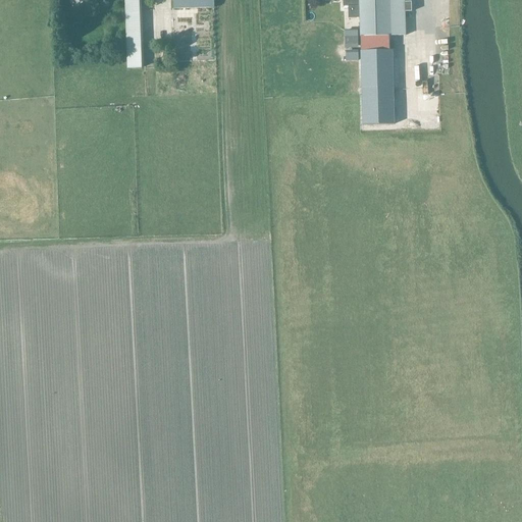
[(124,0),(126,69),(144,68),(141,0),(124,0)]
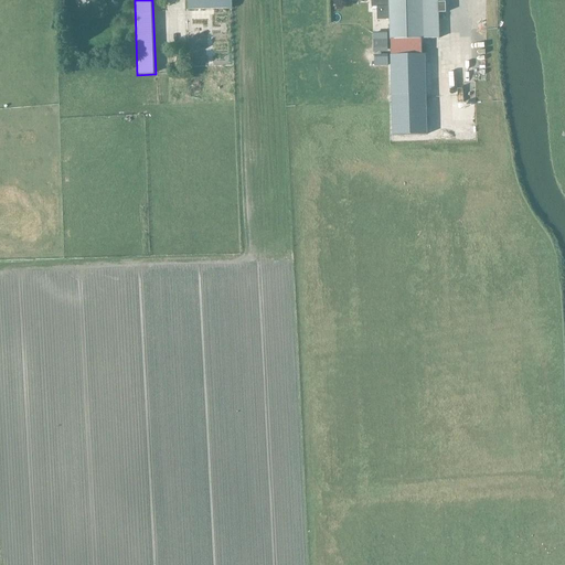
[(231,0),(187,0),(188,10),(187,10),(189,68),(233,66),(231,9),(232,9),(231,0)]
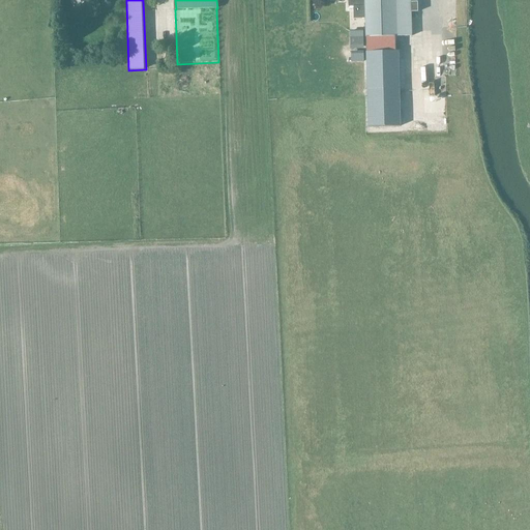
[(410,0),(364,0),(364,6),(366,52),(395,51),(395,37),(411,36),(410,0)]
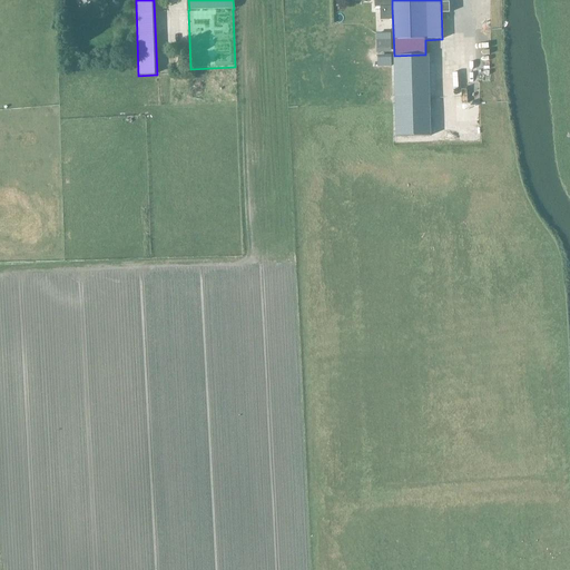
[(394,56),(393,56),(394,97),(395,137),(430,136),(429,116),(429,96),(428,55),(425,55),(394,56)]
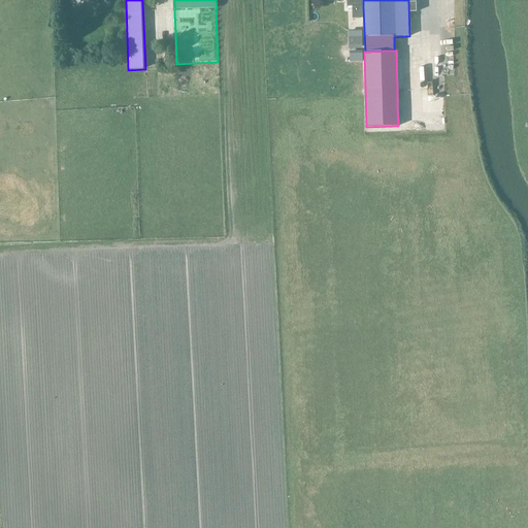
[(433,88),(432,79),(420,79),(421,89),(433,88)]
